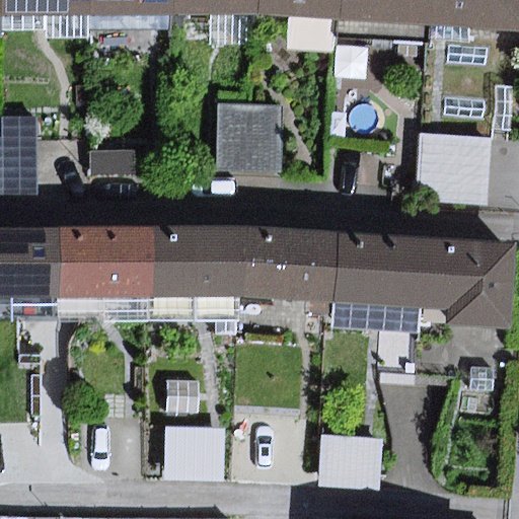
[(94,0),(0,0),(1,17),(94,16),(94,0)]
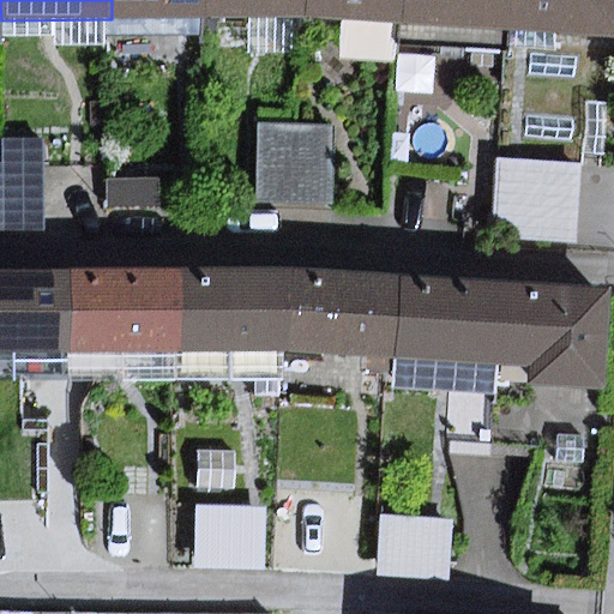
[(208,0),(112,0),(112,19),(208,18),(208,0)]
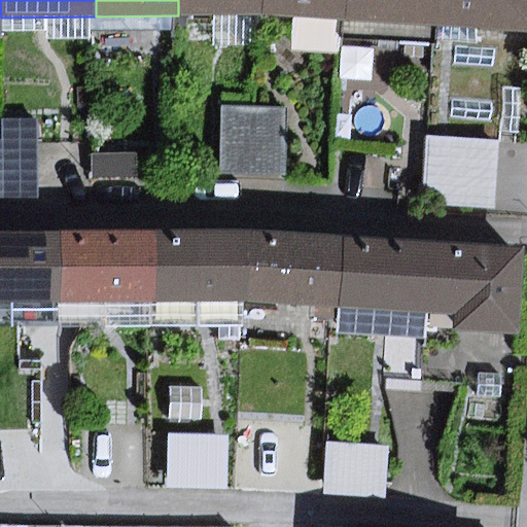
[(262,0),(178,0),(178,15),(213,16),(262,16),(262,0)]
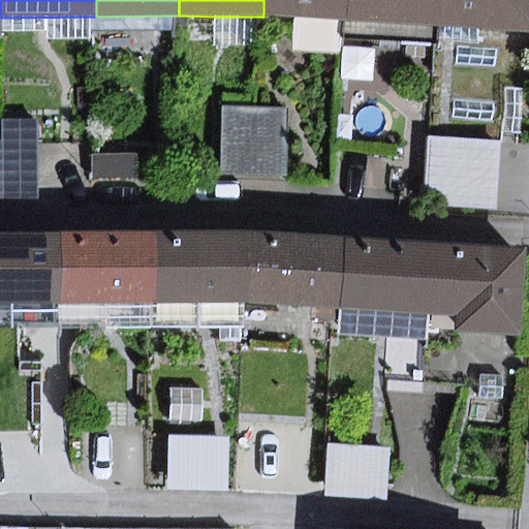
[(347,0),(263,0),(263,17),(294,19),(347,21),(347,0)]
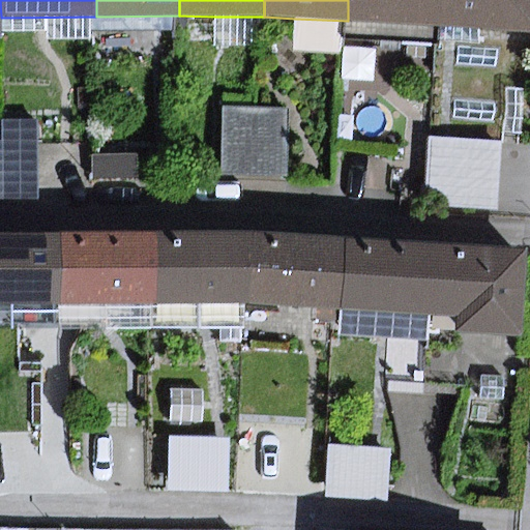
[(442,0),(348,0),(348,21),(347,38),(439,45),(440,26),(442,0)]
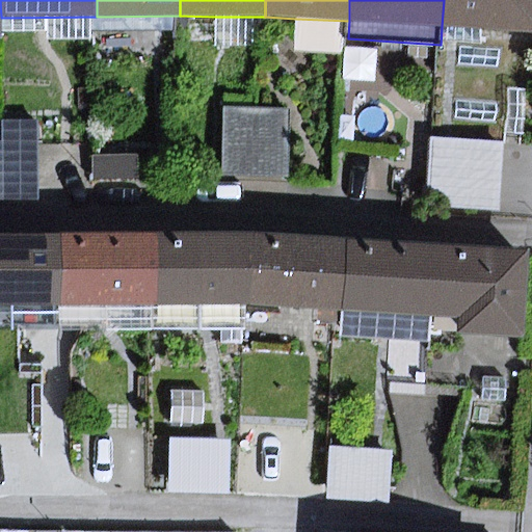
[(531,0),(444,0),(442,26),(531,31),(531,0)]
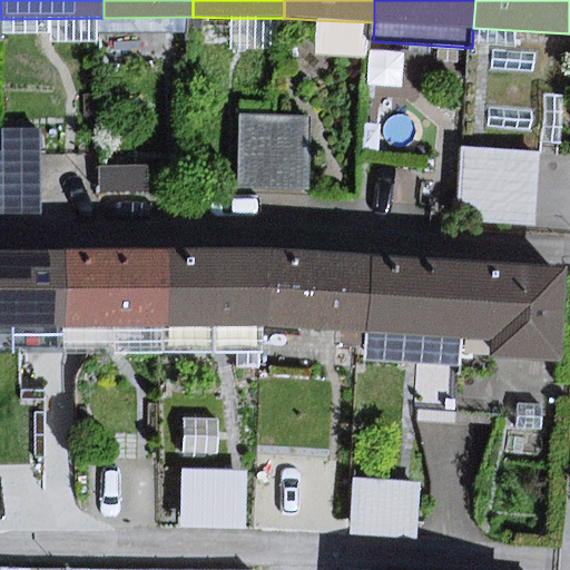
[(193,17),(104,18),(104,33),(193,33),(193,17)]
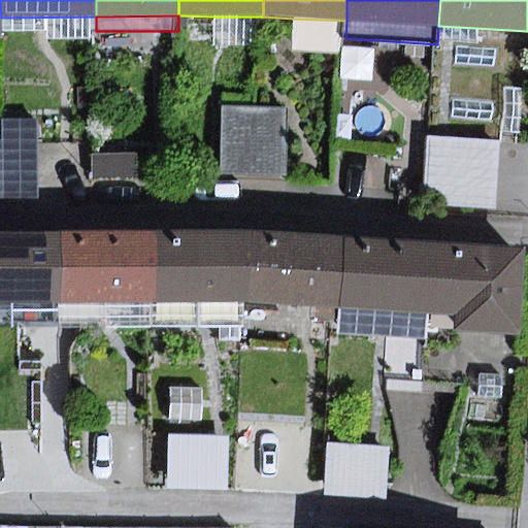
[(1,18),(2,32),(46,32),(46,39),(96,39),(96,31),(96,17),(1,18)]
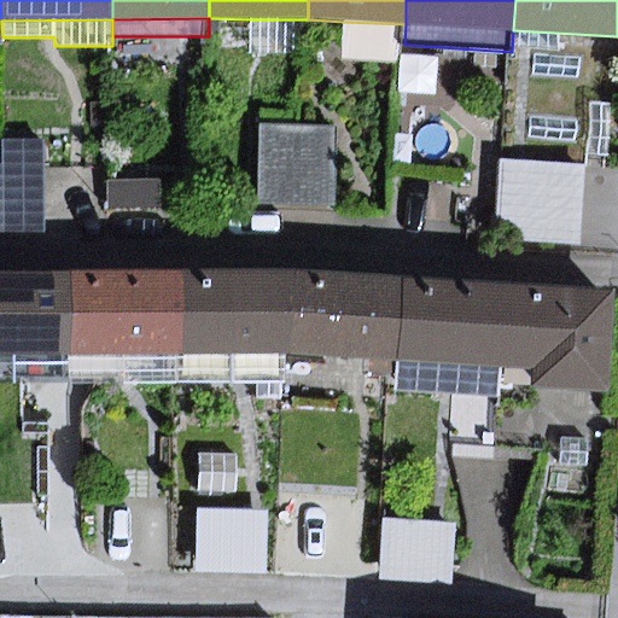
[(308,19),(250,19),(250,54),(307,54),(308,19)]
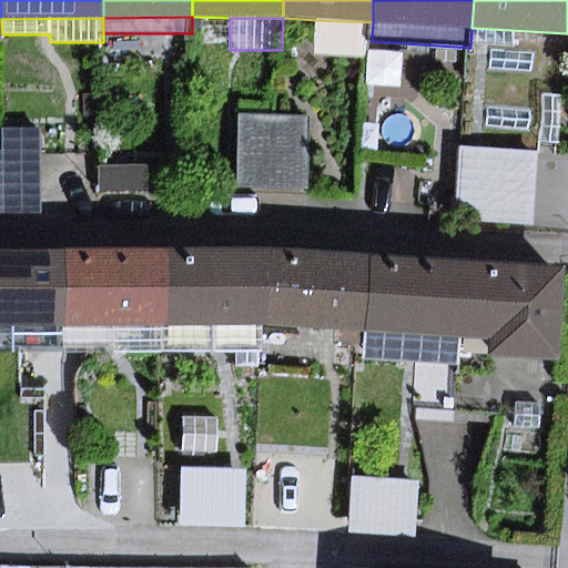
[(373,22),(316,20),(314,53),(371,57),(372,41),(373,22)]
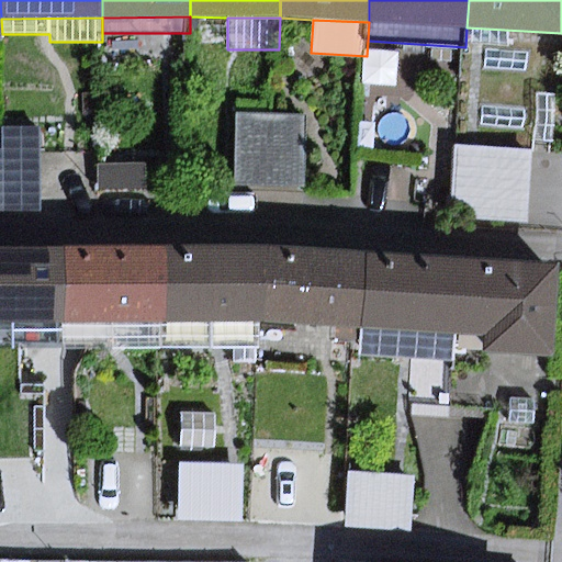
[(272,115),(238,114),(237,188),(271,188),(272,115)]
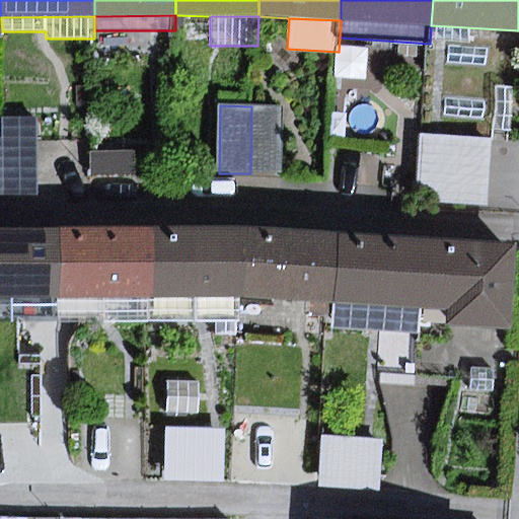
[(284,106),(251,106),(250,173),(282,173),(284,106)]
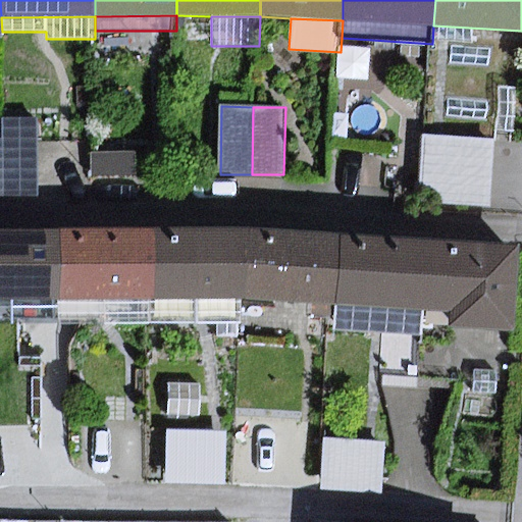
[(37,118),(3,119),(3,141),(38,141),(37,118)]
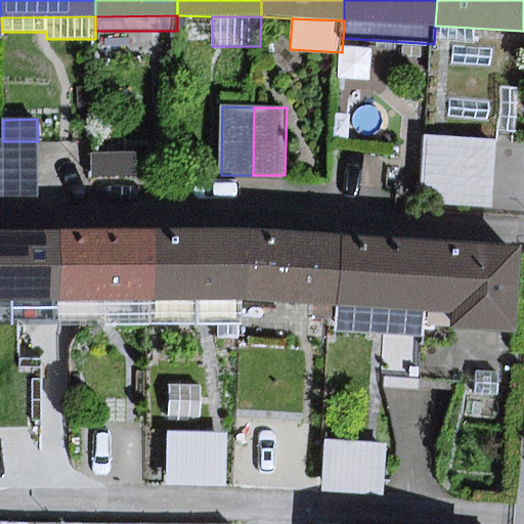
[(497,142),(423,138),(419,204),(494,208),(497,142)]
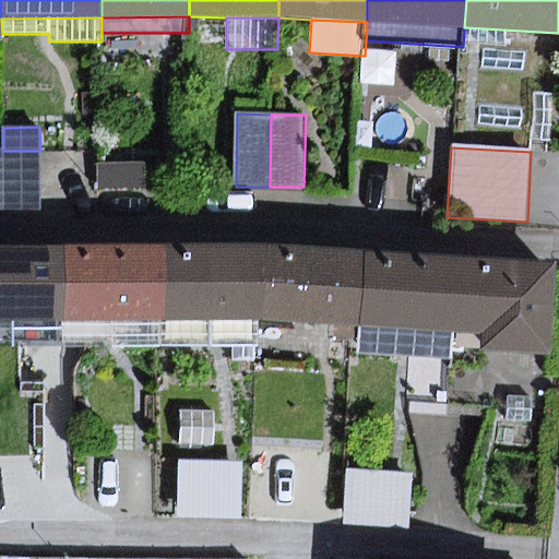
[(40,151),(3,151),(0,150),(0,206),(40,207),(40,151)]
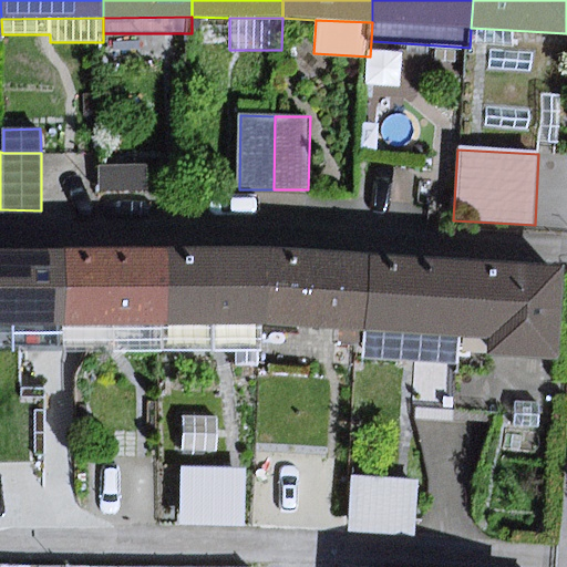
[(147,166),(99,166),(99,188),(147,188),(147,166)]
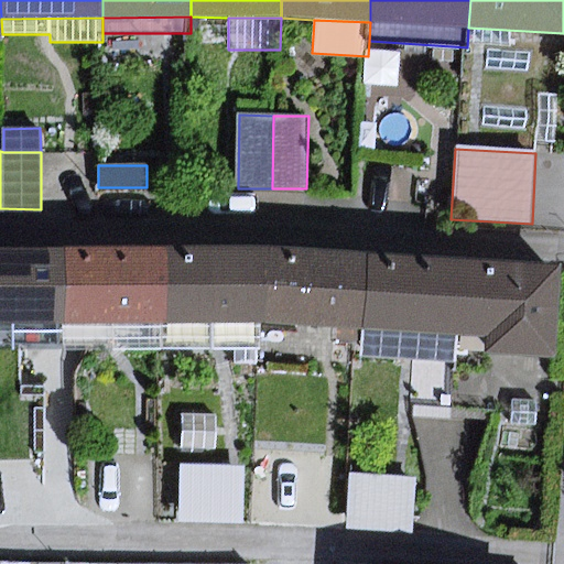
[(65,249),(0,248),(0,323),(65,323),(65,249)]
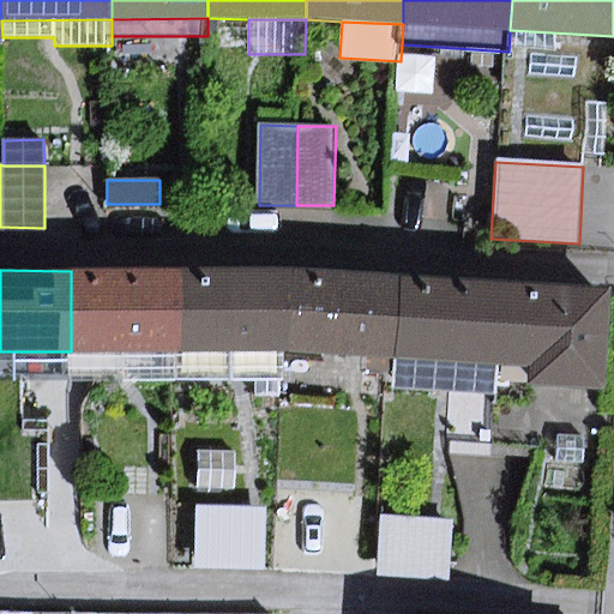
[(186,272),(71,271),(71,351),(186,353),(186,272)]
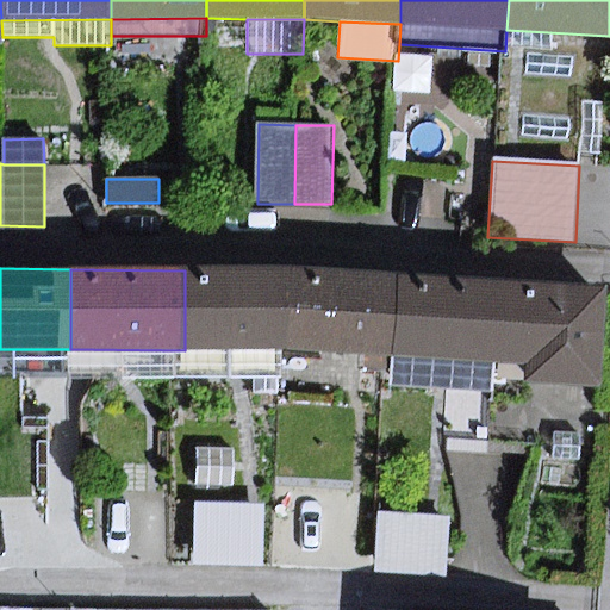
[(303,271),(185,271),(185,350),(284,350),(296,352),(303,271)]
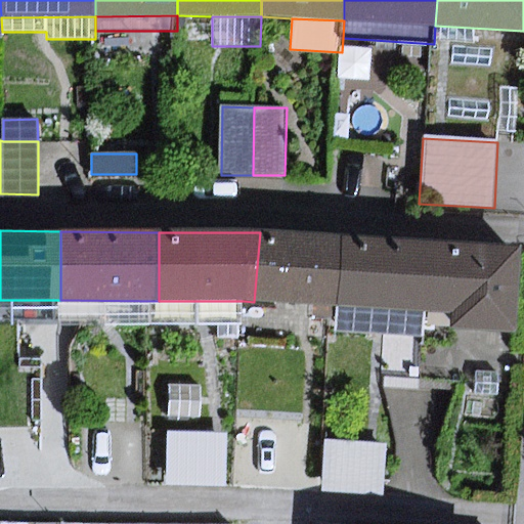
[(344,238),(260,232),(254,302),(340,306),(344,238)]
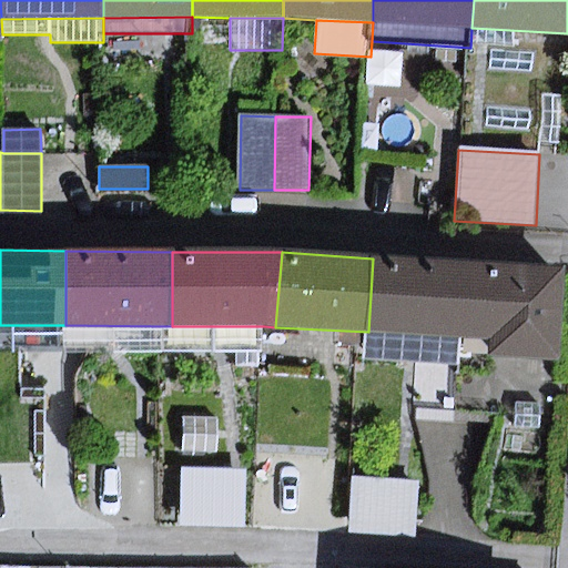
[(467,263),(373,259),(368,332),(463,337),(467,263)]
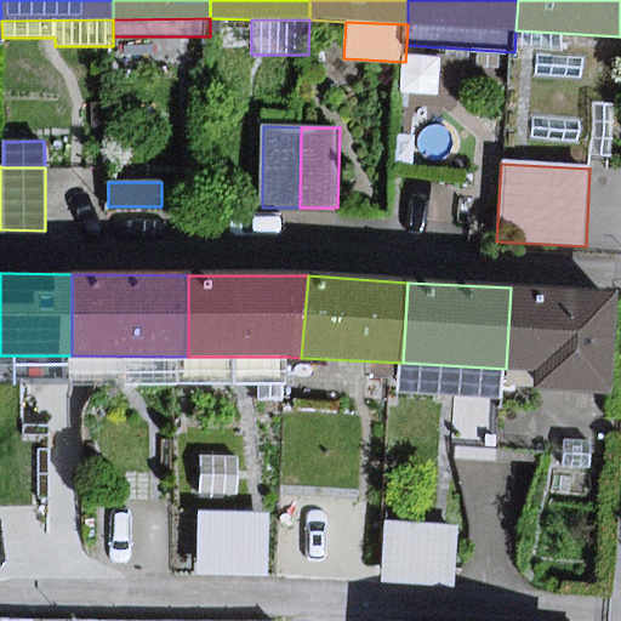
[(620,295),(511,288),(506,369),(537,370),(536,392),(615,396),(620,295)]
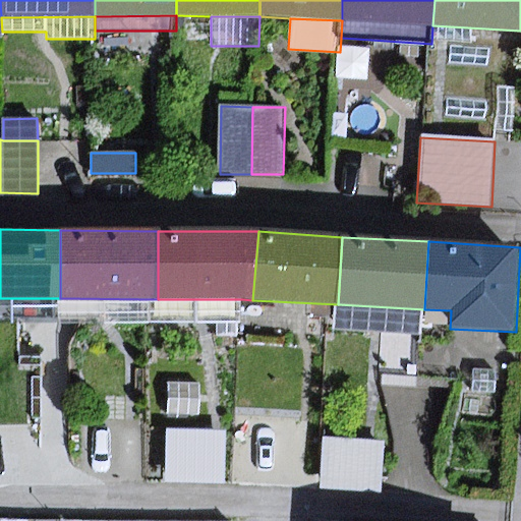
[(158,299),(60,298),(60,325),(158,324),(158,299)]
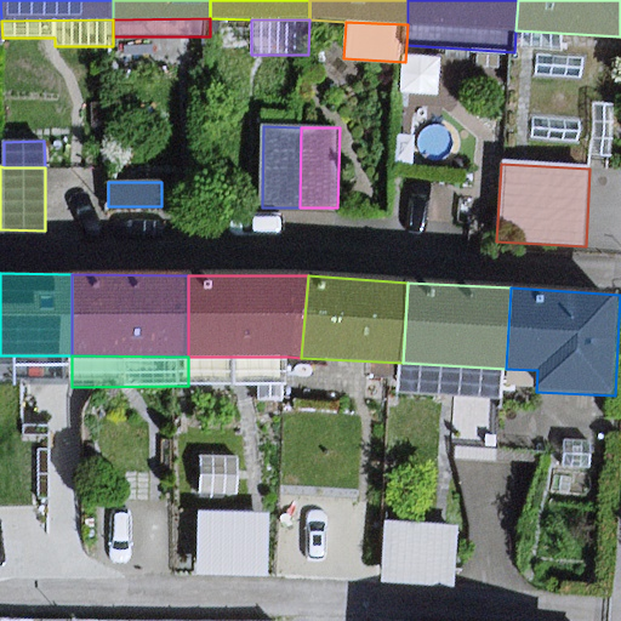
[(289,357),(188,357),(188,386),(289,386),(289,357)]
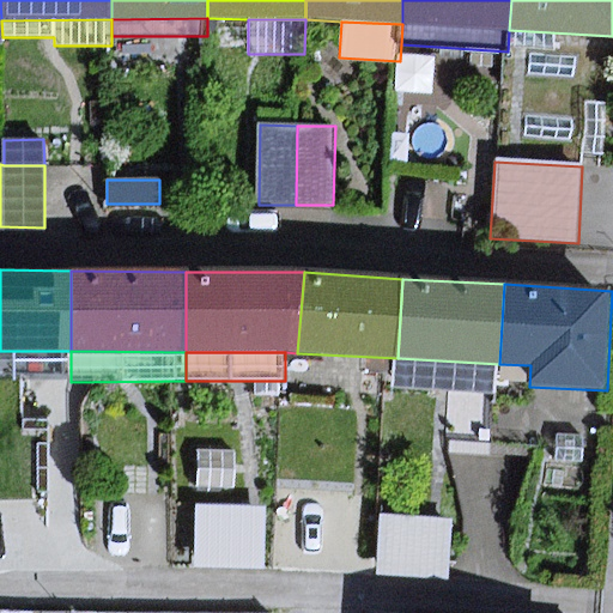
[(499,364),(398,358),(396,389),(498,394),(499,364)]
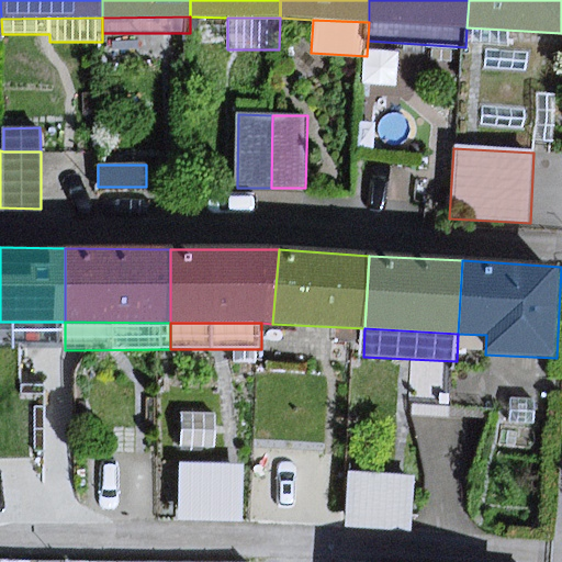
[(536,401),(509,401),(509,425),(536,425),(536,401)]
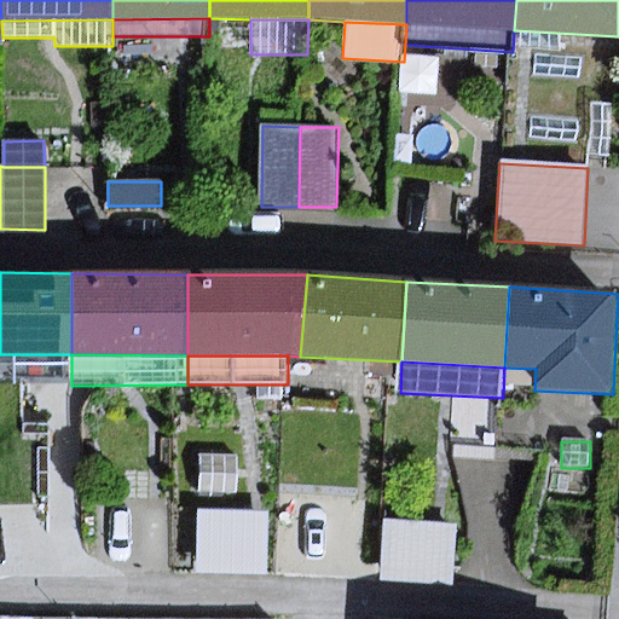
[(238,456),(202,455),(201,491),(237,492),(238,456)]
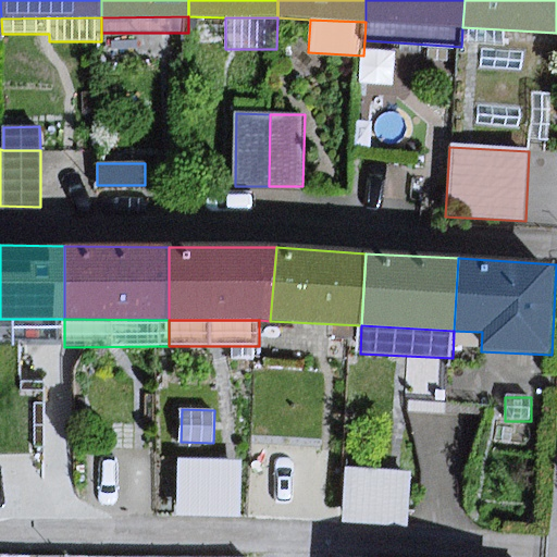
[(411,472),(346,468),(343,524),(408,529),(411,472)]
